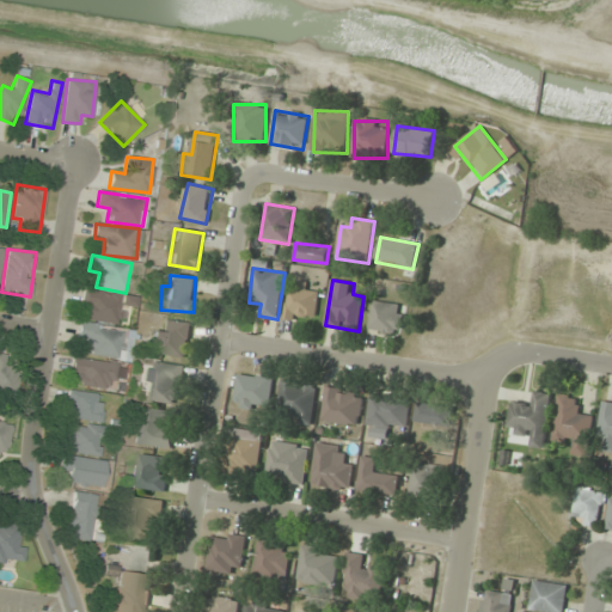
[(318,319),(318,292),(310,292),(310,282),(288,282),(287,319),(318,319)]
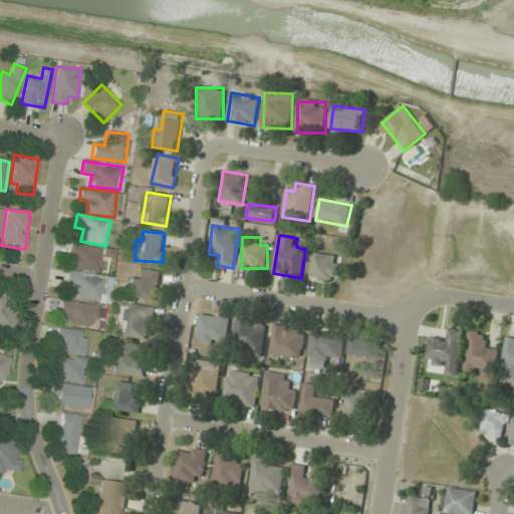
[(100,270),(101,246),(71,245),(70,268),(100,270)]
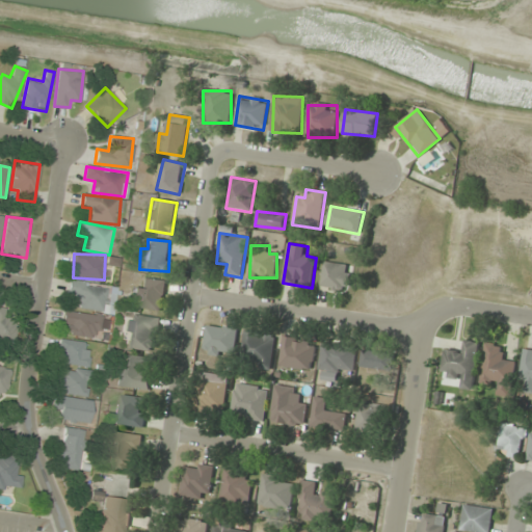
[(349,290),(352,265),(324,262),(322,288),(349,290)]
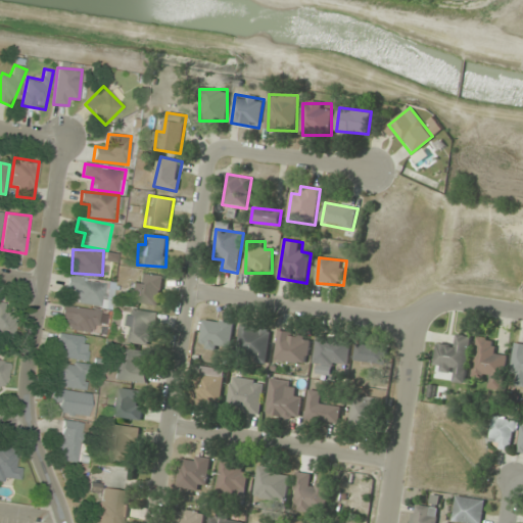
[(101,307),(107,284),(68,274),(65,288),(76,291),(74,300),(101,307)]
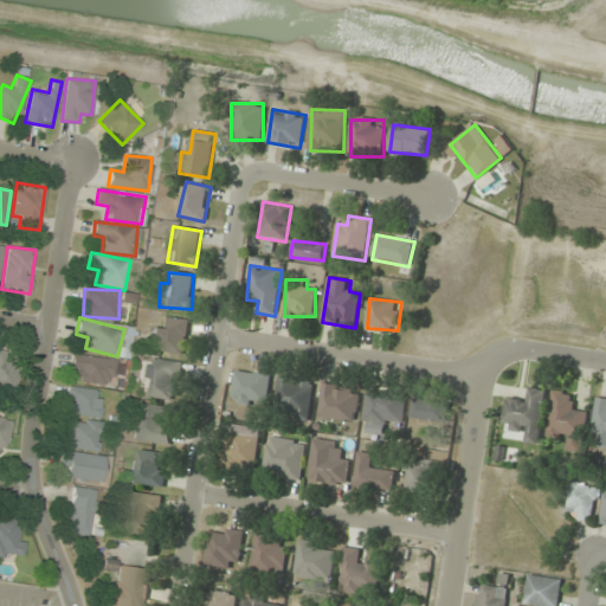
[(152,326),(149,349),(184,354),(188,321),(165,317),(163,328),(152,326)]
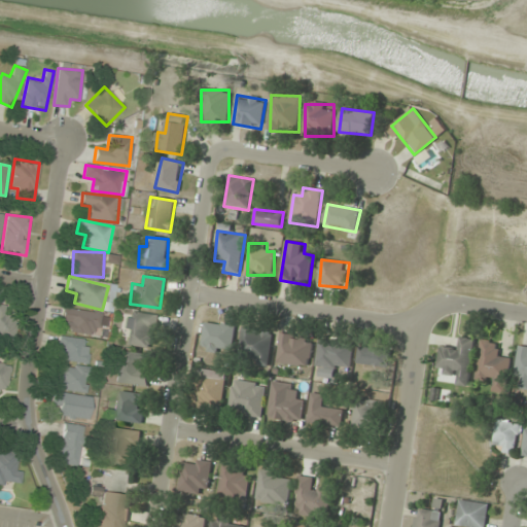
[(0,338),(11,340),(13,316),(5,315),(6,305),(0,304),(0,338)]
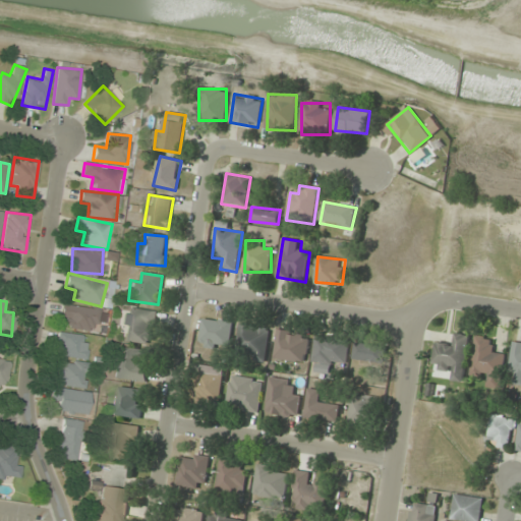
[(61,317),(68,319),(67,328),(98,332),(100,308),(62,304),(61,317)]
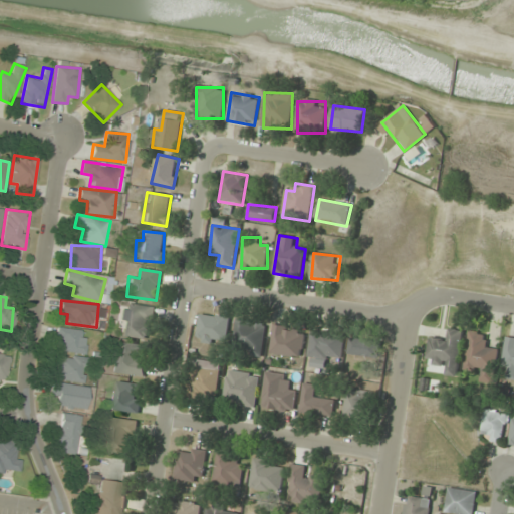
[(118,334),(148,339),(154,307),(124,302),(118,334)]
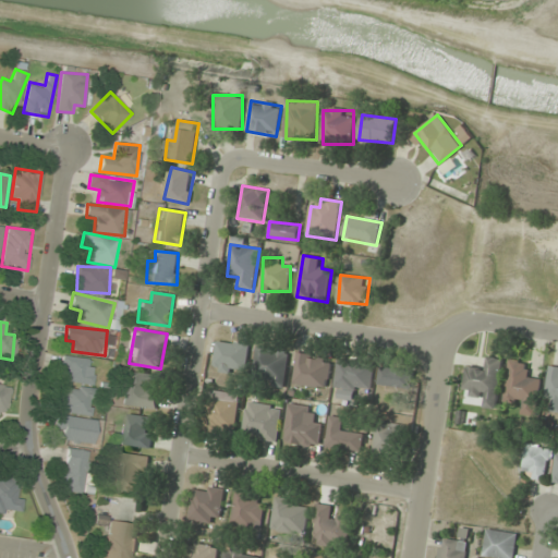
[(213,368),(244,375),(250,347),(218,340),(213,368)]
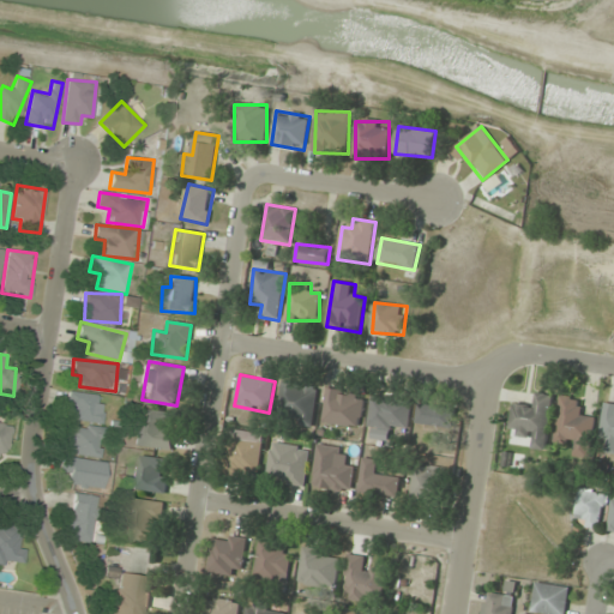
[(290,413),(289,422),(313,425),(318,386),(283,381),(281,411),(290,413)]
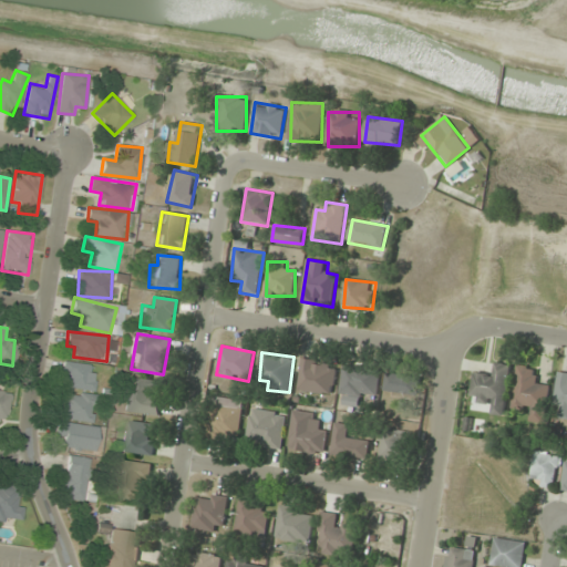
[(298,389),(333,394),(338,364),(302,359),(298,389)]
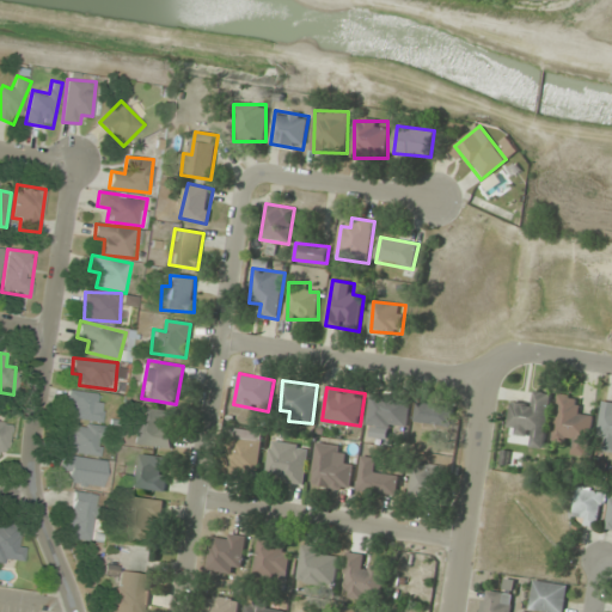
[(105,396),(69,390),(65,416),(101,422),(105,396)]
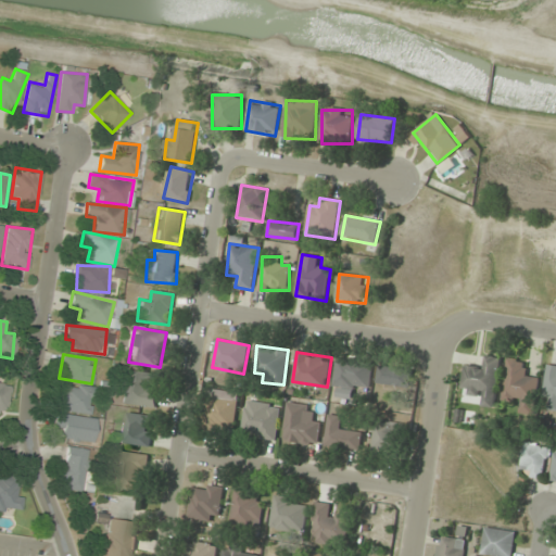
[(502,358),(484,356),(483,367),(465,365),(462,392),(484,395),(482,406),(495,407),(502,358)]
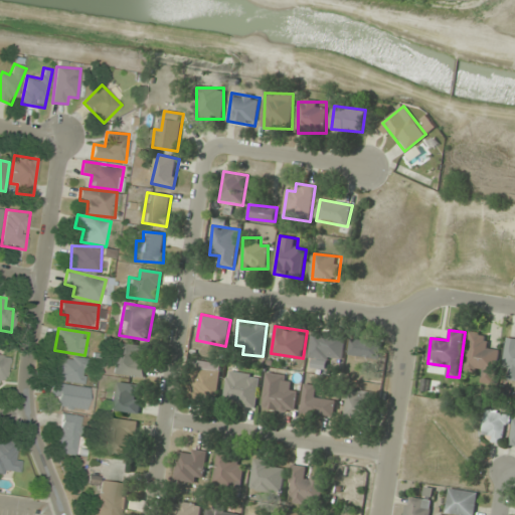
[(310,358),(343,361),(345,337),(312,334),(310,358)]
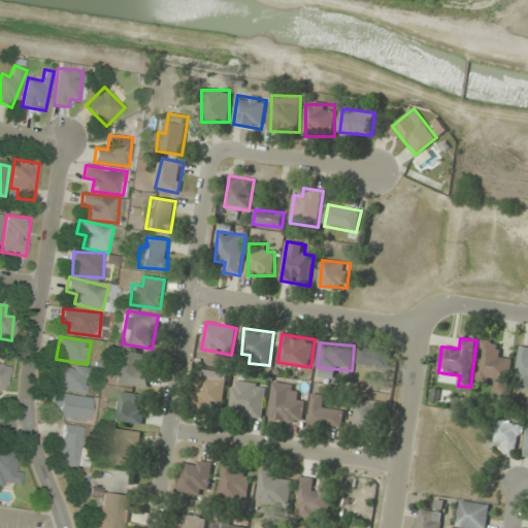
[(502,344),(482,342),(477,377),(495,381),(494,392),(508,394),(513,359),(501,357),(502,344)]
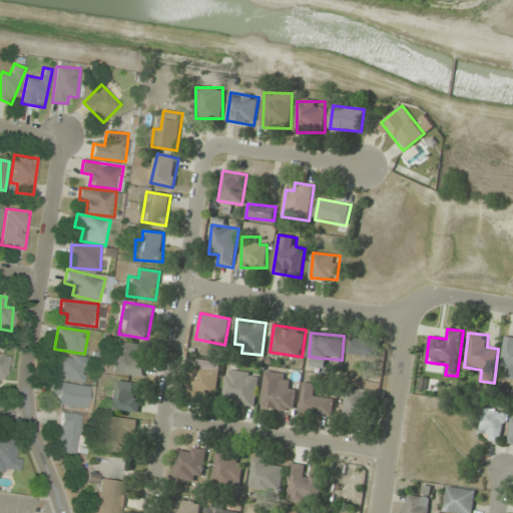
[(377,357),(379,341),(350,337),(348,354),(377,357)]
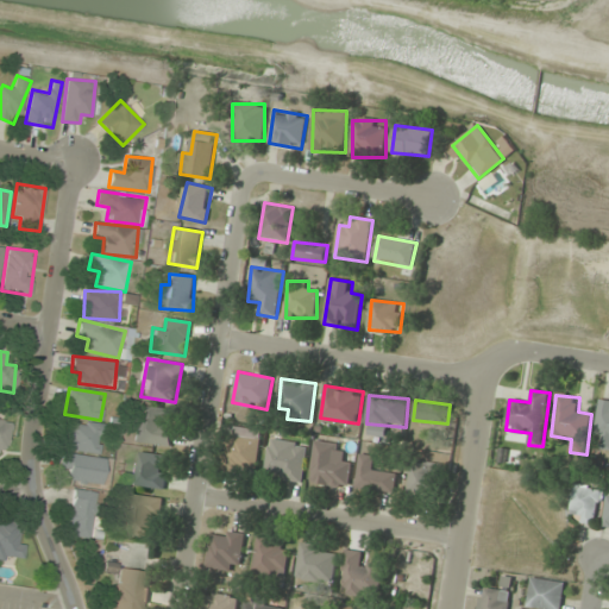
[(595,435),(602,437),(601,449),(608,450),(608,401),(600,400),(595,435)]
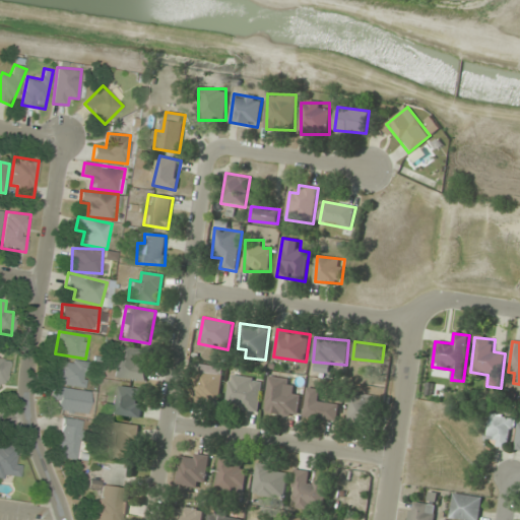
[(149,349),(118,346),(115,378),(146,381),(149,349)]
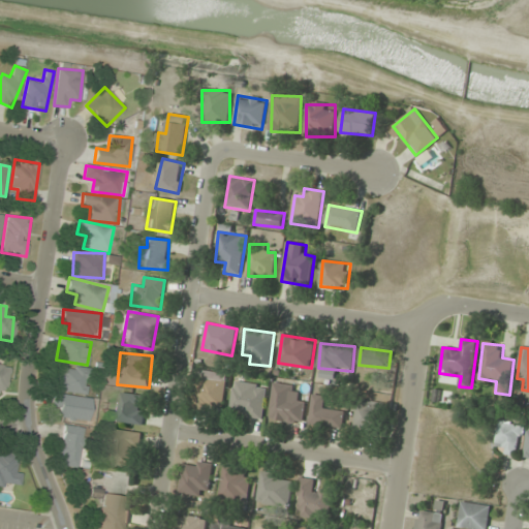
[(0,393),(5,395),(9,366),(0,364),(0,393)]
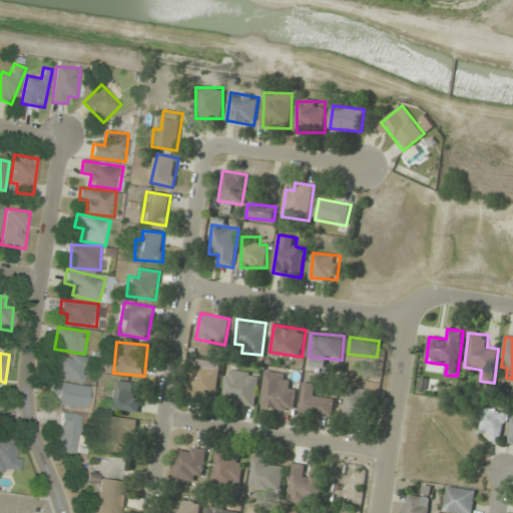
[(85,380),(85,356),(55,356),(55,380),(85,380)]
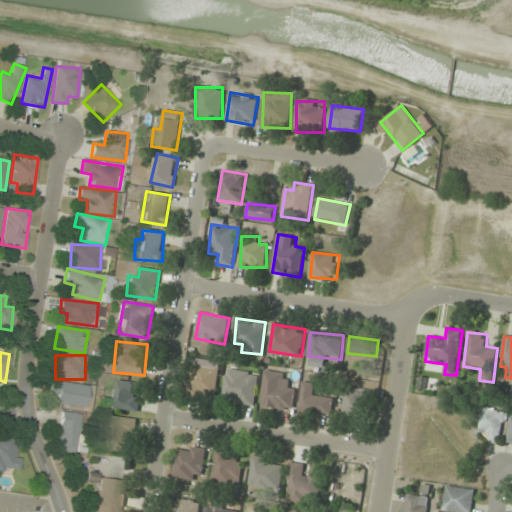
[(216,394),(220,362),(198,359),(194,391),(216,394)]
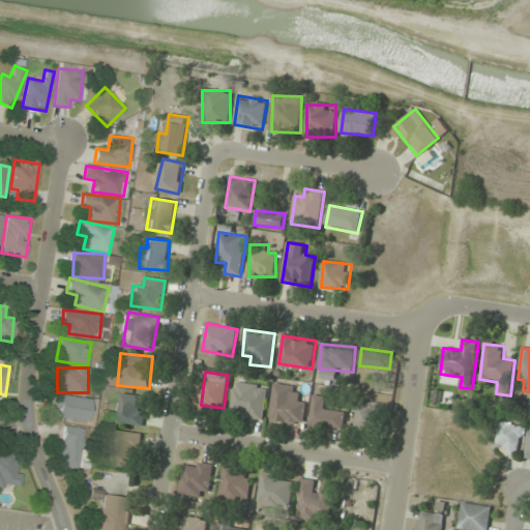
[(269,420),(303,424),(306,401),(296,399),(297,386),(275,383),(269,420)]
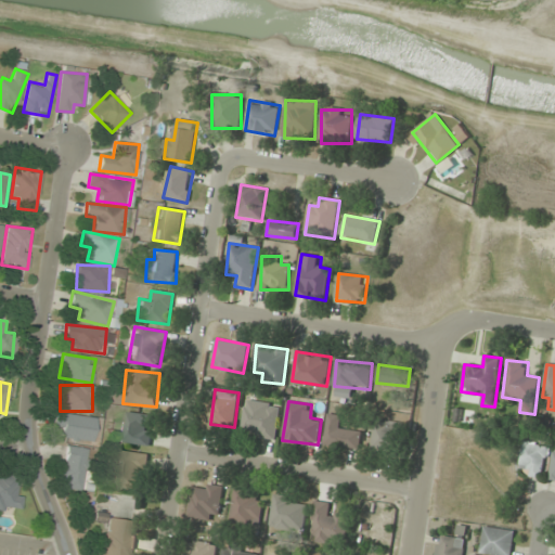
[(276,438),(280,408),(247,402),(243,434),(276,438)]
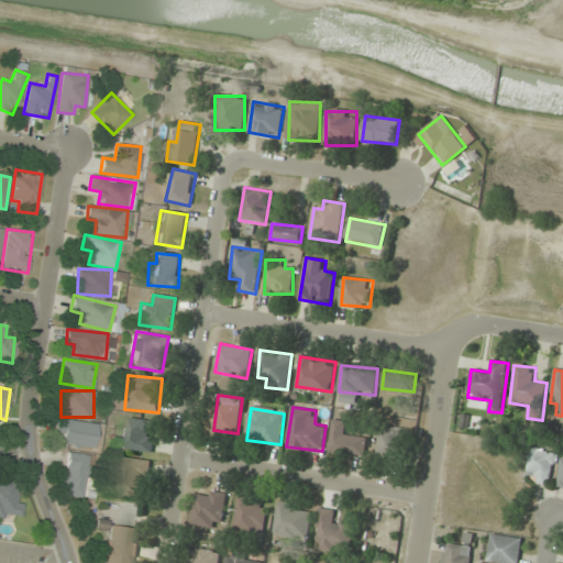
[(123,449),(152,452),(155,421),(127,418),(123,449)]
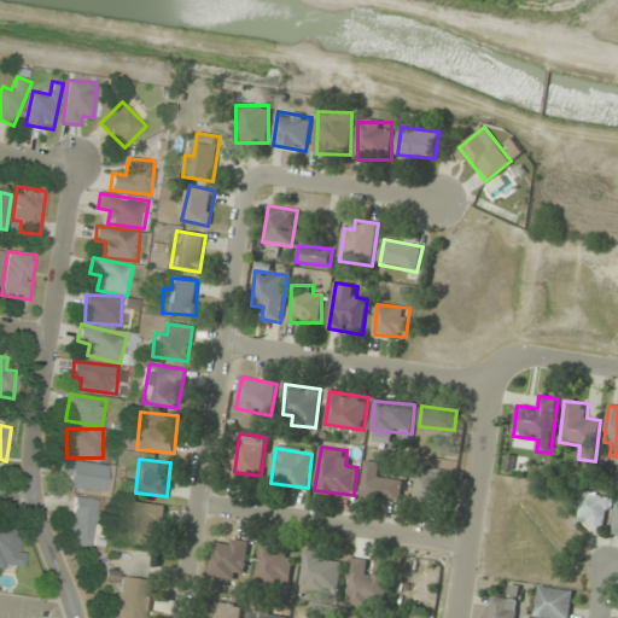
[(69,488),(103,491),(106,465),(63,460),(60,478),(69,479),(69,488)]
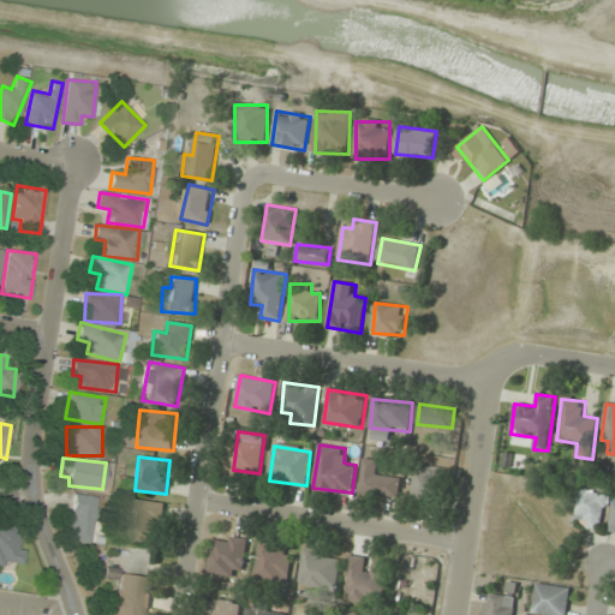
[(401,477),(376,475),(377,460),(364,459),(360,494),(399,497),(401,477)]
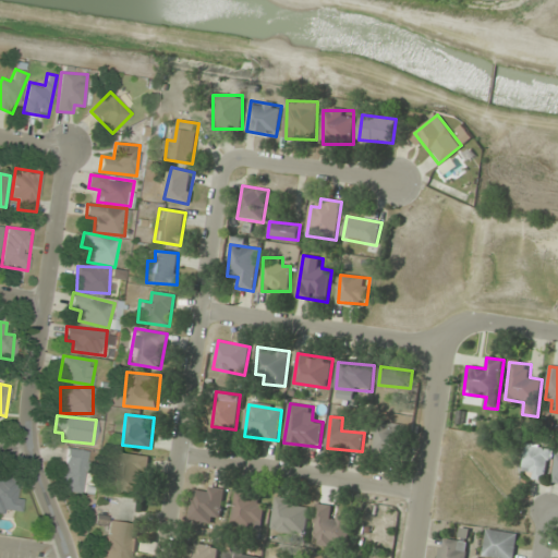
[(400,455),(402,425),(377,422),(374,452),(400,455)]
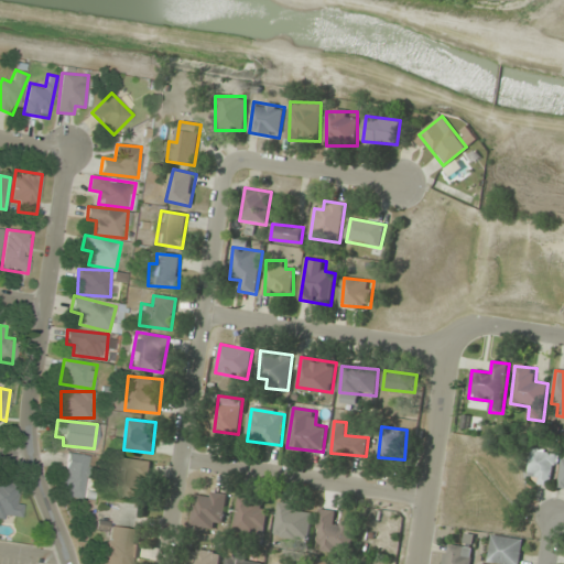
[(538,477),(538,485),(555,486),(557,454),(531,452),(529,476),(538,477)]
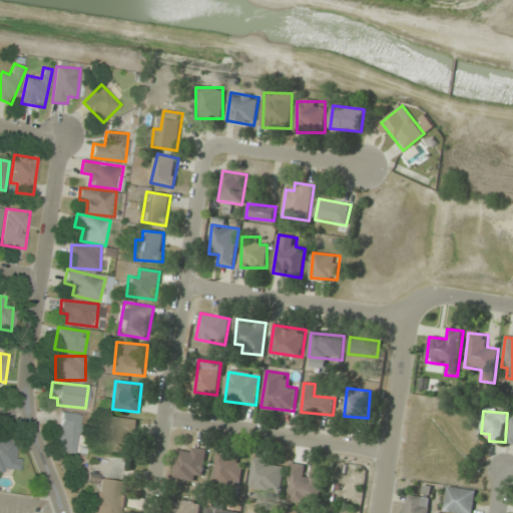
[(80,414),(60,412),(57,451),(77,453),(80,414)]
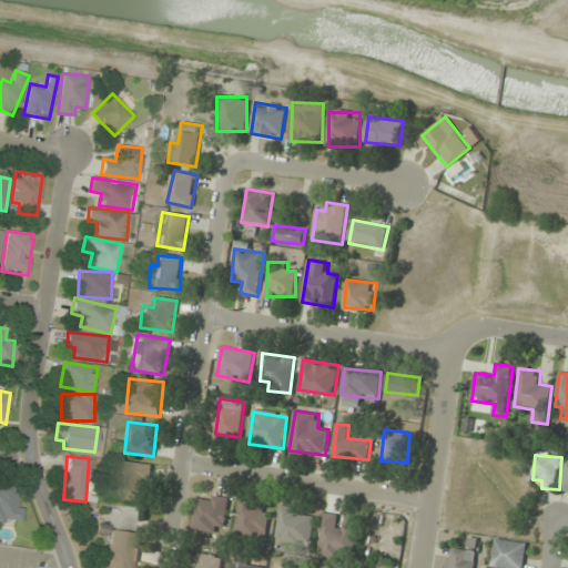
[(119,496),(148,500),(152,465),(122,460),(119,496)]
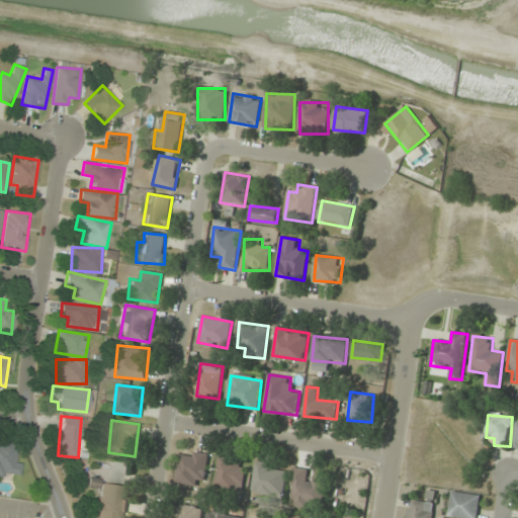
[(0,475),(20,477),(21,463),(14,462),(16,443),(0,441),(0,475)]
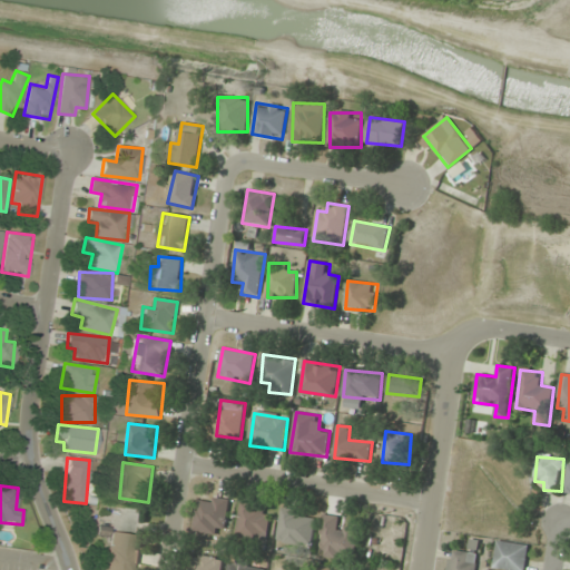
[(197,533),(227,533),(227,498),(197,498),(197,533)]
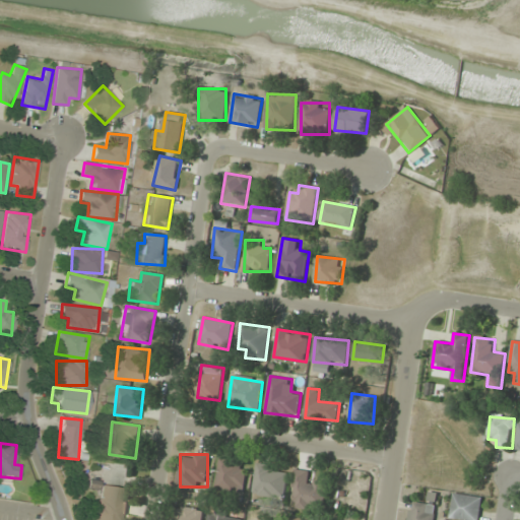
[(248,464),(220,459),(215,489),(243,494),(248,464)]
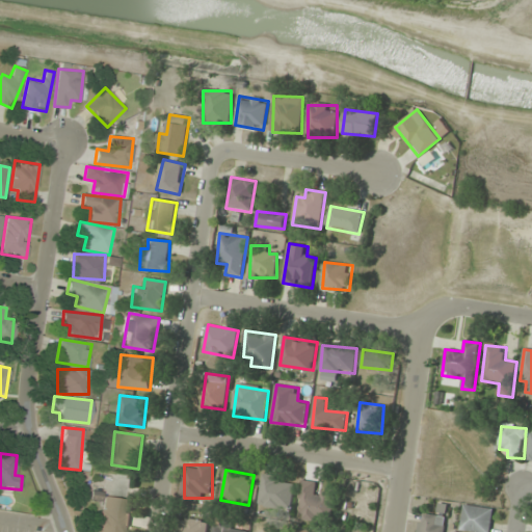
[(295,481),(264,476),(259,505),(290,510),(295,481)]
